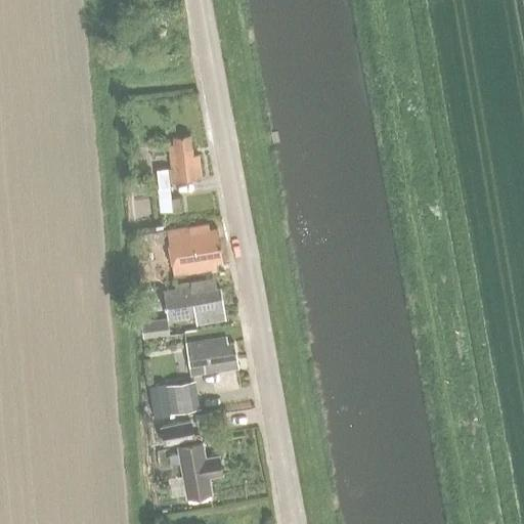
[(173,138),(174,146),(169,147),(173,183),(204,180),(201,156),(192,157),(190,136),(173,138)]
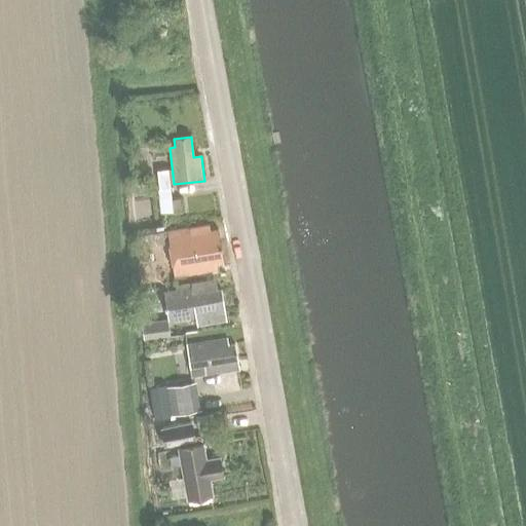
[(172,200),(170,181),(159,182),(163,215),(183,213),(182,199),(172,200)]
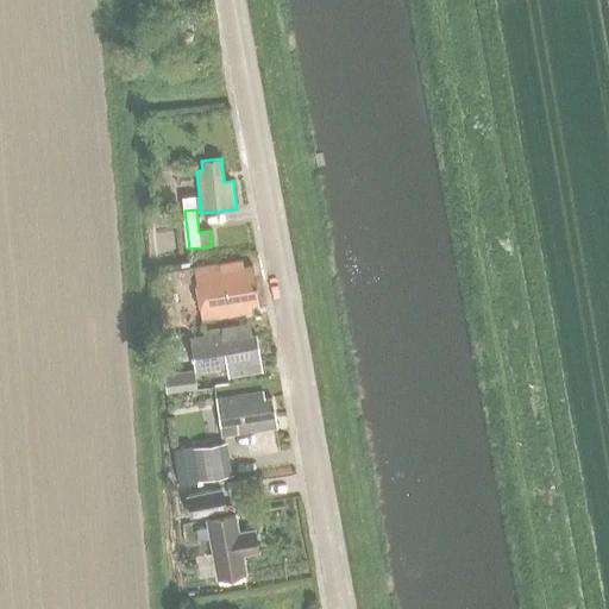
[(244,264),(168,277),(170,290),(196,286),(203,322),(252,314),(251,309),(261,308),(255,269),(245,270),(244,264)]
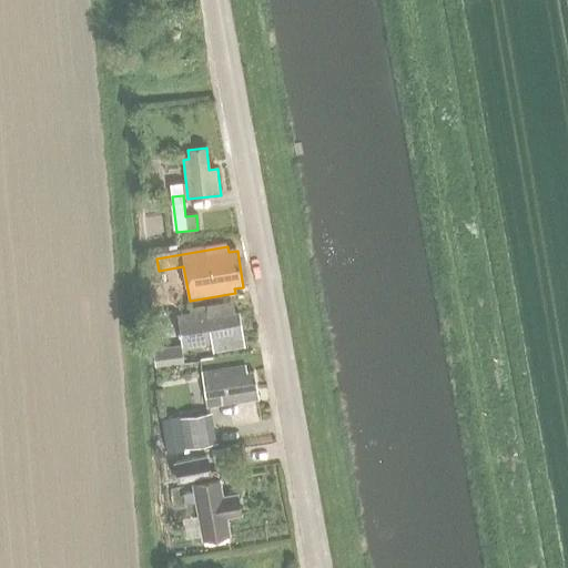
[(155,352),(158,367),(184,364),(182,351),(213,346),(214,354),(246,350),(243,331),(245,327),(244,323),(242,320),(242,316),(209,321),(209,314),(179,317),(183,348),(155,352)]
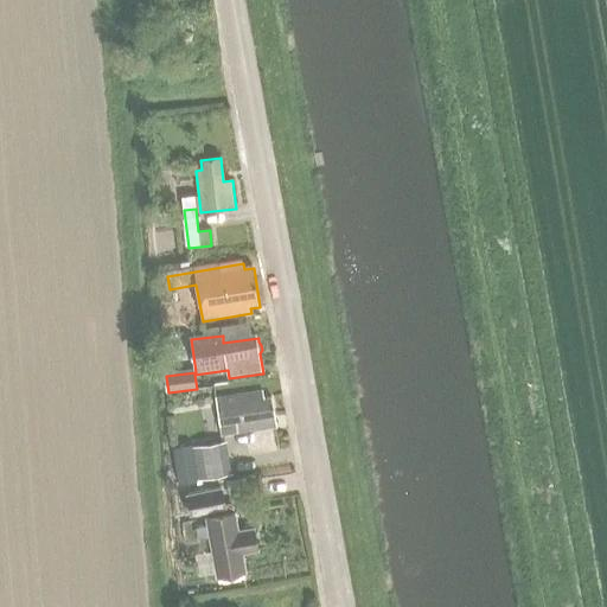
[(222,436),(278,428),(273,398),(263,401),(262,394),(216,401),(222,436)]
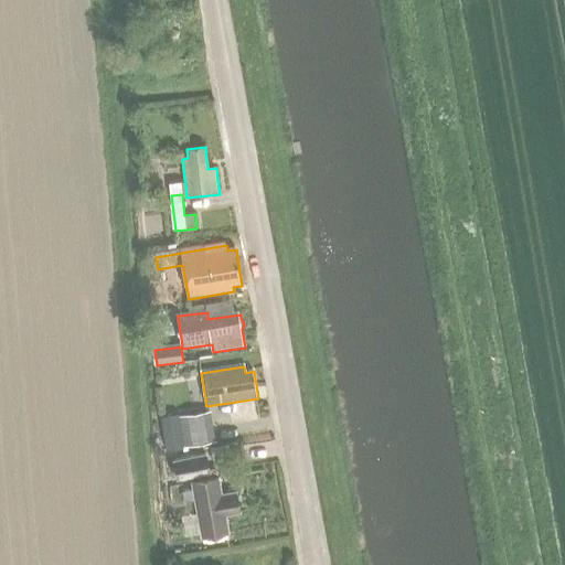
[(179,415),(182,445),(214,441),(212,430),(210,412),(179,415)]
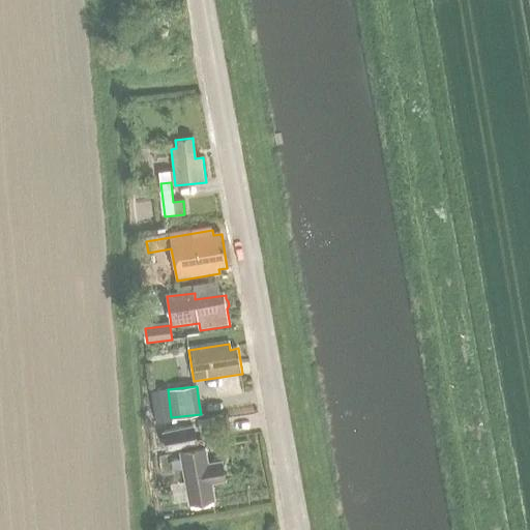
[(150,390),(154,422),(171,420),(166,388),(150,390)]
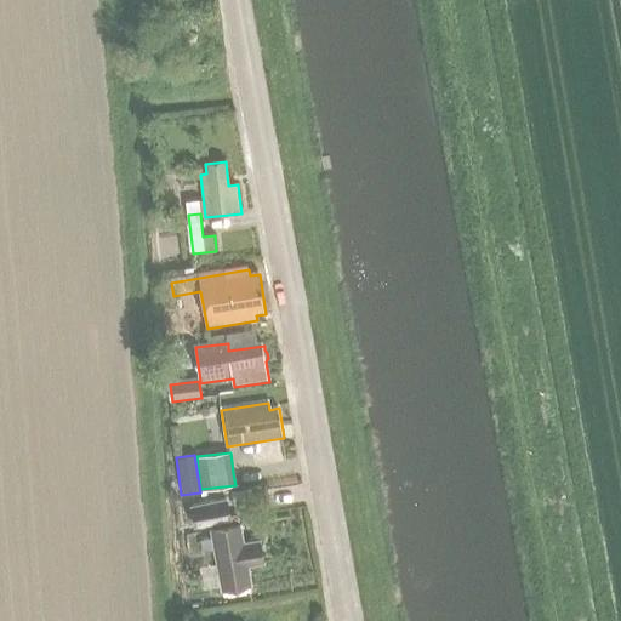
[(193,525),(231,518),(229,508),(227,496),(188,503),(193,525)]
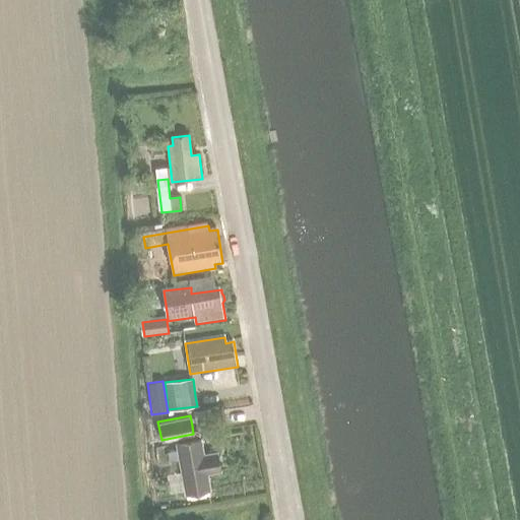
[(187,496),(211,492),(208,475),(221,472),(218,454),(204,457),(202,441),(178,445),(187,496)]
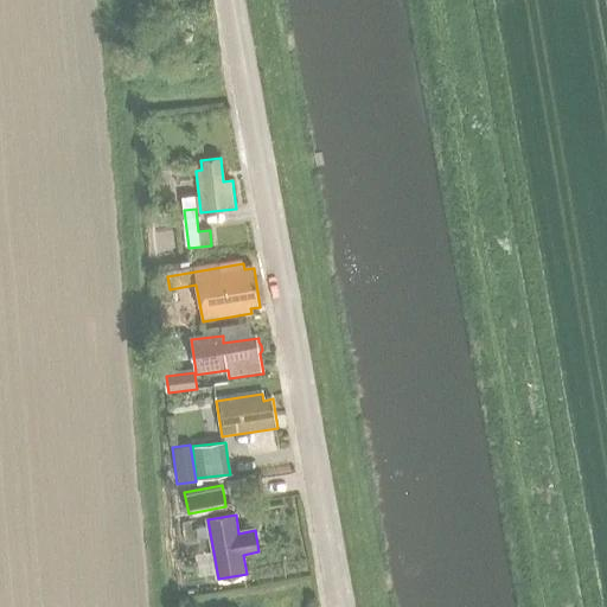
All buildings are outlined.
